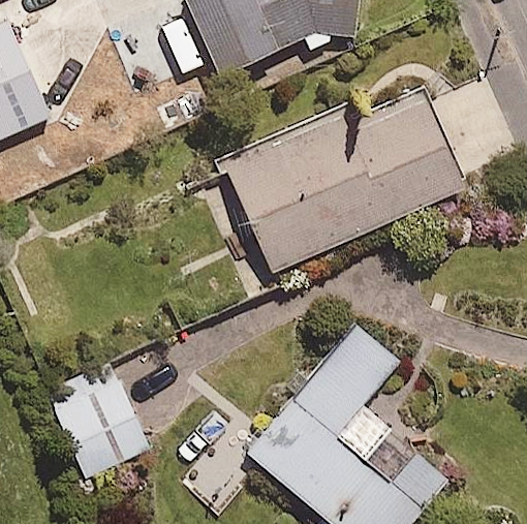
[(188,0),(195,17),(191,19),(214,76),(304,41),(309,55),(336,43),(334,38),(357,38),(357,0),(188,0)]
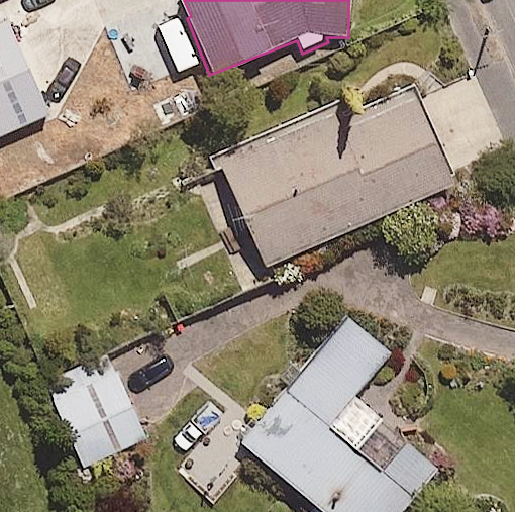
[(0,136),(48,115),(7,20),(0,22),(0,136)]
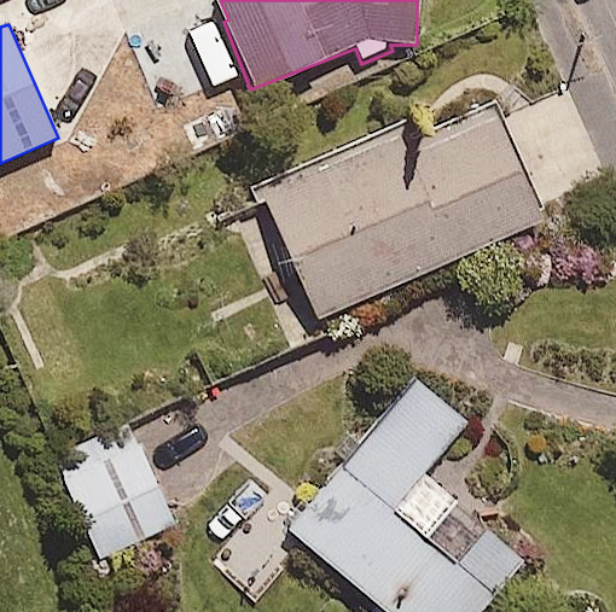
[(544,217),(495,110),(417,145),(410,129),(265,194),(320,318),(544,217)]
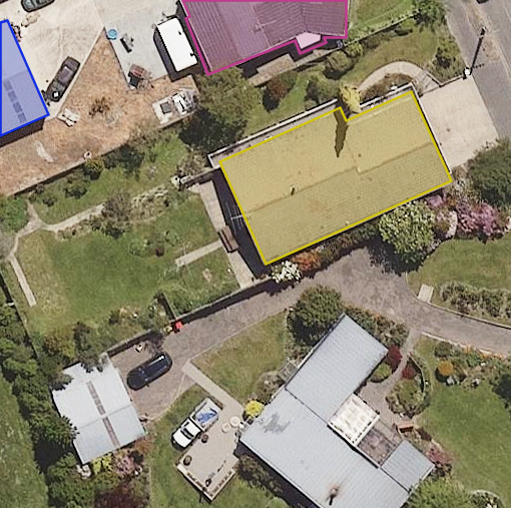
[(399,507),(435,466),(351,395),(387,352),(345,317),(240,441),(305,495),(294,507),(399,507)]
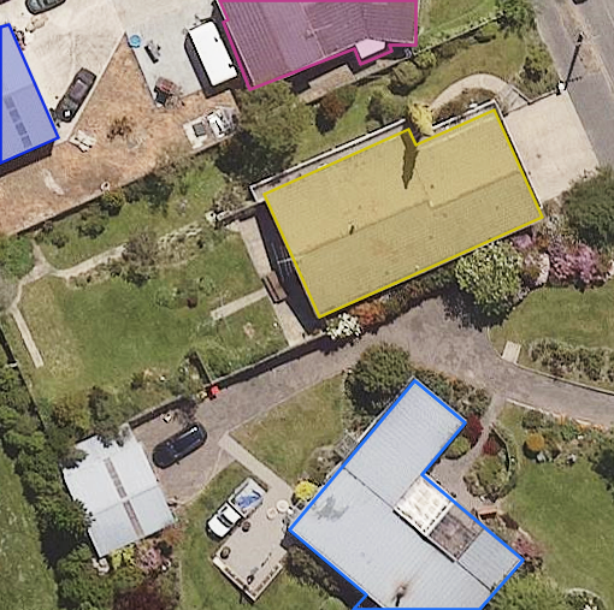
[(173,525),(134,430),(58,460),(98,556),(173,525)]
